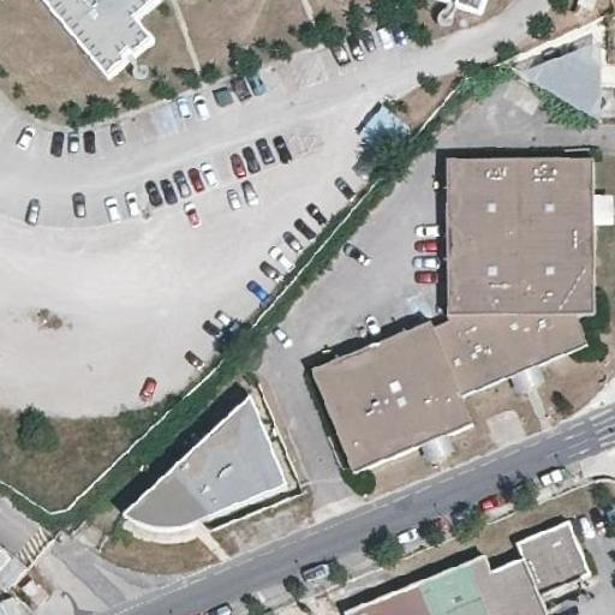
[(42,0),(109,78),(130,61),(125,57),(130,52),(136,57),(155,40),(137,19),(160,0),(442,0),(449,3),(449,0),(459,0),(458,5),(482,15),(487,0),(42,0)]
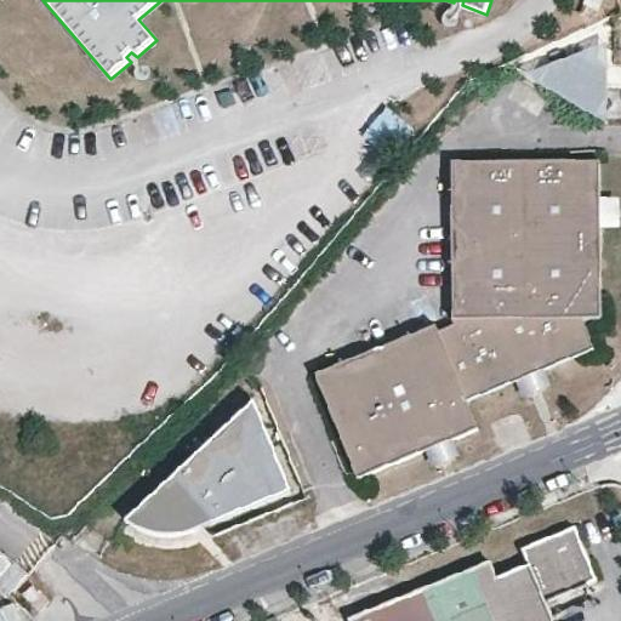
[(585,0),(584,5),(599,11),(603,0),(585,0)]
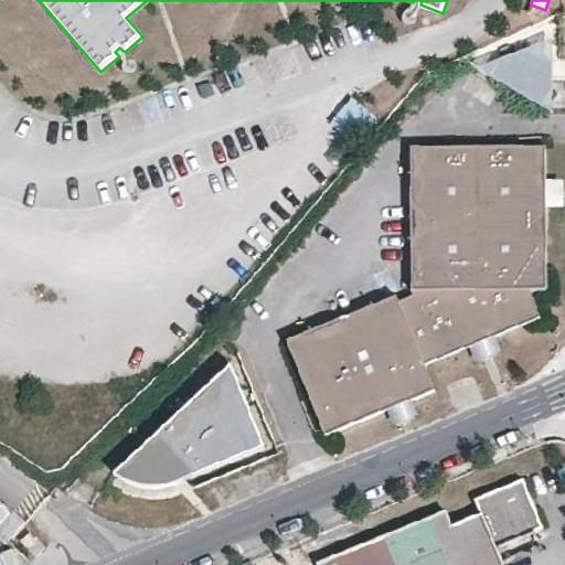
[(547,117),(545,41),(472,70),(547,117)]
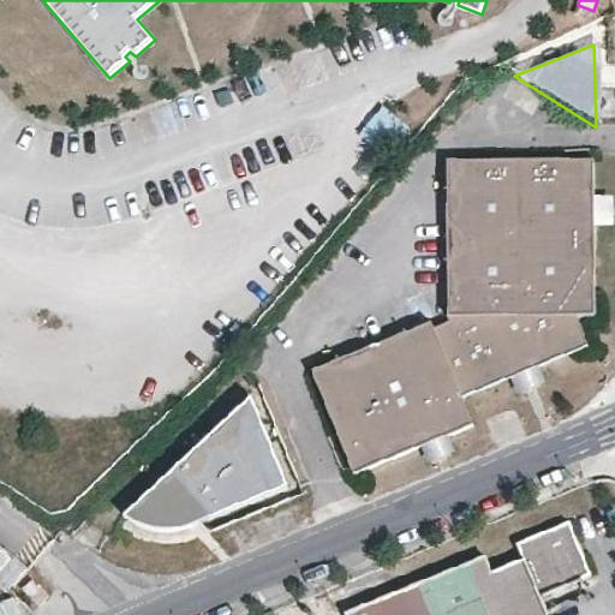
[(451,322),(579,321),(596,321),(595,160),(448,160),(451,322)]
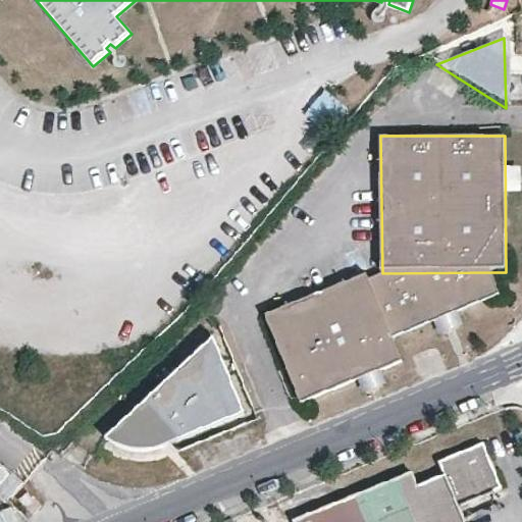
[(491,272),(382,273),(369,278),(393,336),(499,294),(491,272)]
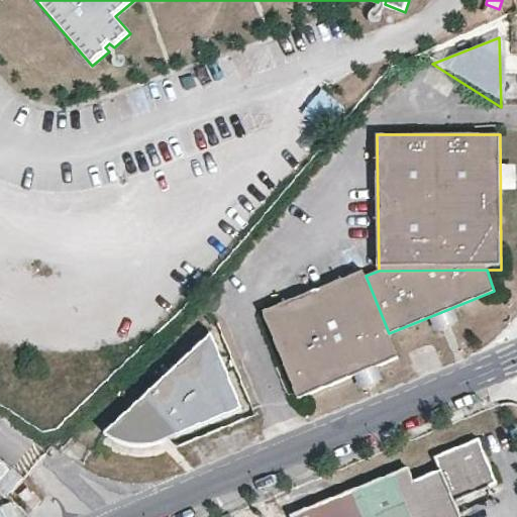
[(389,333),(366,276),(364,271),(263,311),(298,398),(399,357),(389,333)]
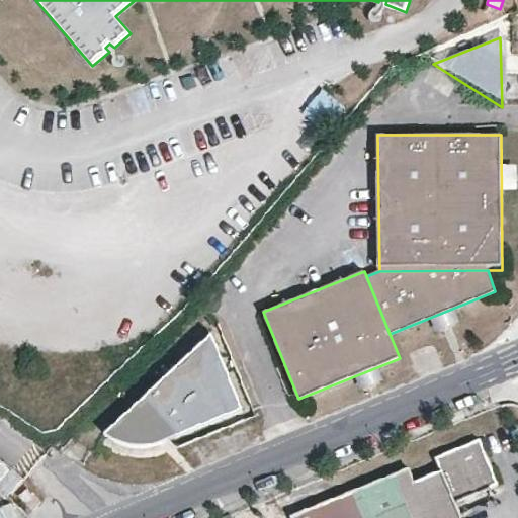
[(210,333),(140,398),(175,438),(241,412),(210,333)]
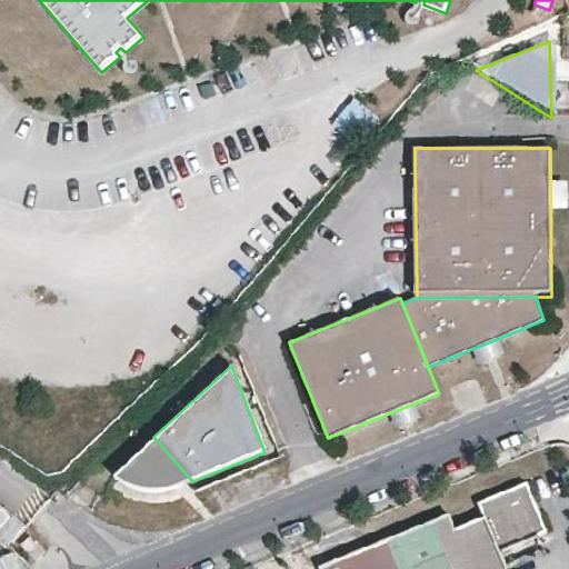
[(153,437),(140,449),(175,488),(177,487),(183,486),(192,481),(153,437)]
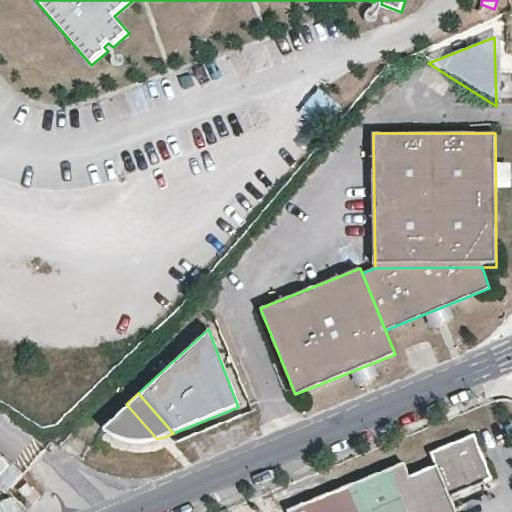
[(126,404),(104,423),(109,427),(115,431),(120,433),(123,435),(127,436),(130,437),(135,439),(140,440),(145,440),(149,440),(154,439),(157,439),(126,404)]
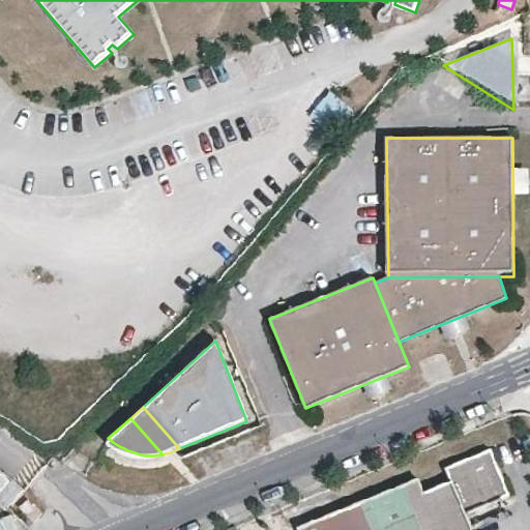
[(419,478),(298,528),(299,529),(471,529),(464,511),(506,494),(488,450),(445,468),(451,482),(427,493),(419,478)]
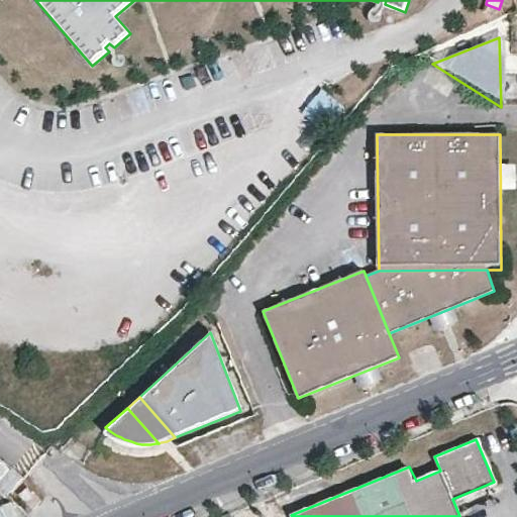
[(27,487),(19,495),(33,510),(41,502),(27,487)]
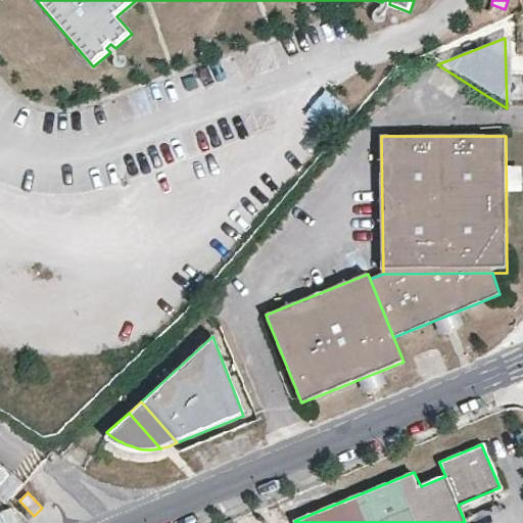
All buildings are outlined.
